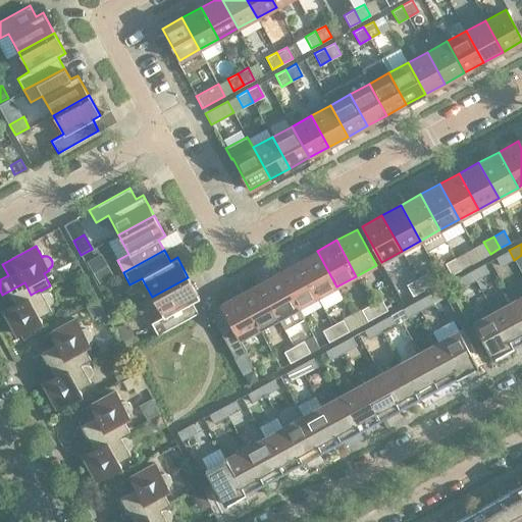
[(514,260),(509,250),(498,257),(503,266),(514,260)]
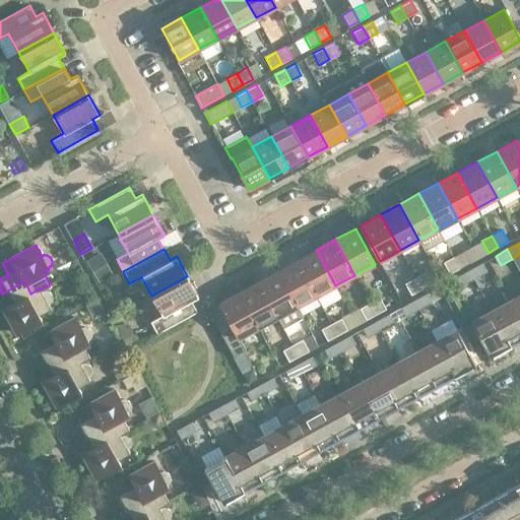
[(335,285),(316,250),(297,260),(316,296),(335,285)]
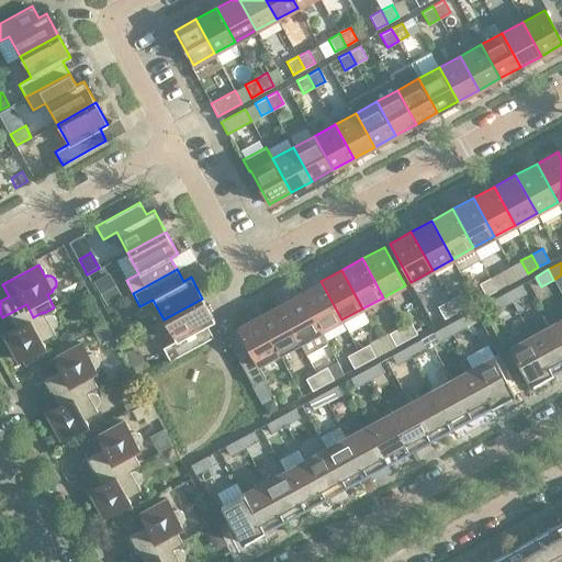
[(501,271),(490,278),(497,290),(507,284),(501,271)]
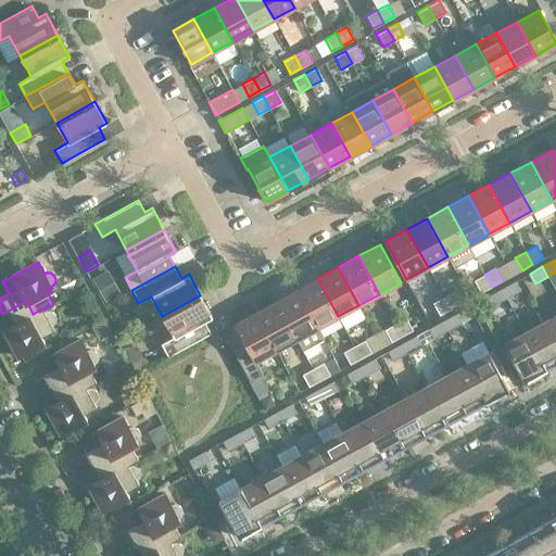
[(105,269),(91,277),(105,302),(119,294),(105,269)]
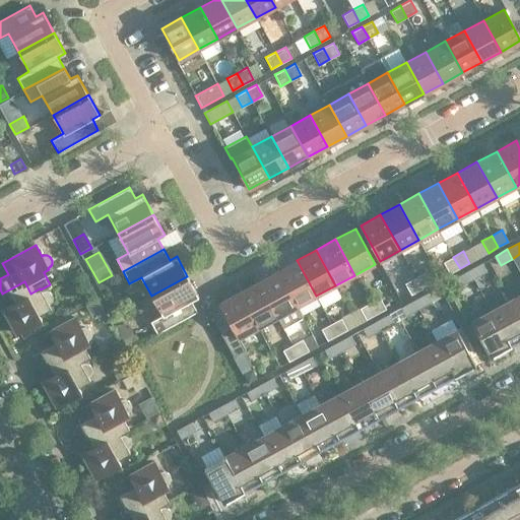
[(460,268),(453,257),(443,262),(450,273),(460,268)]
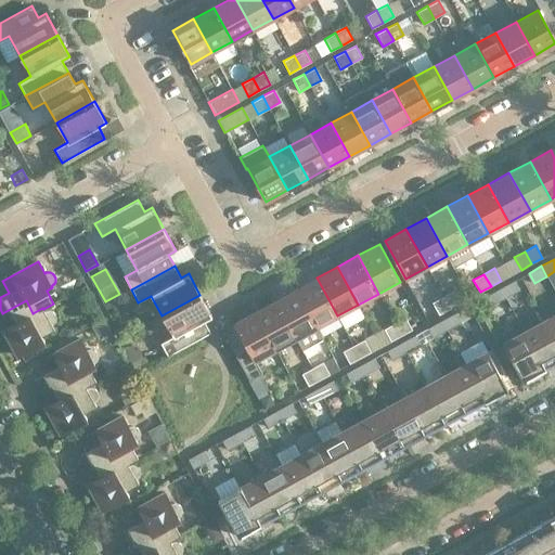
[(337,315),(317,278),(296,288),(317,327),(337,315)]
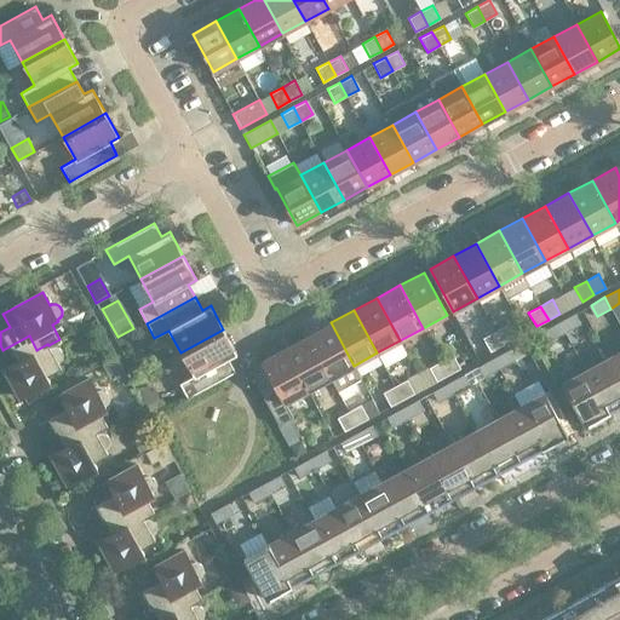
[(573,315),(558,322),(566,334),(579,326),(573,315)]
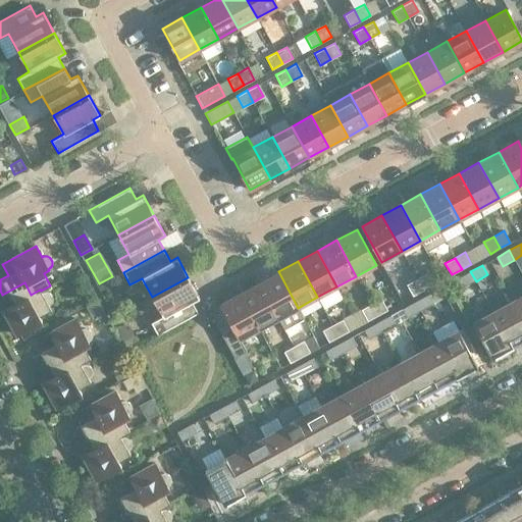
[(304,318),(298,308),(278,271),(259,282),(278,318),(284,328),(304,318)]
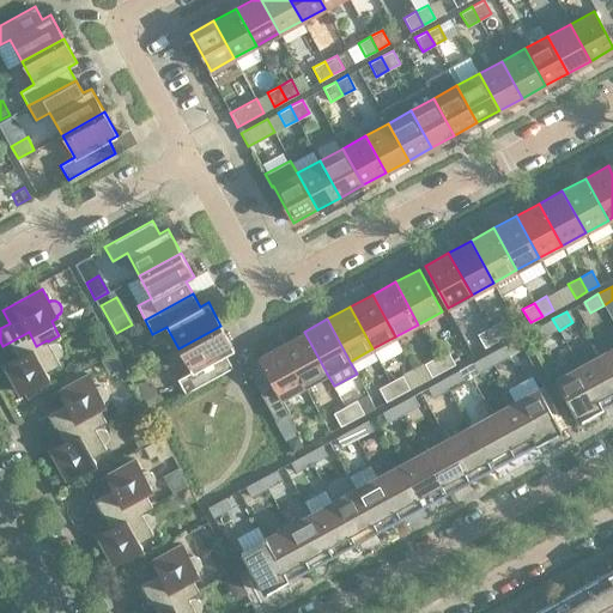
[(501,321),(489,327),(497,341),(509,334),(501,321)]
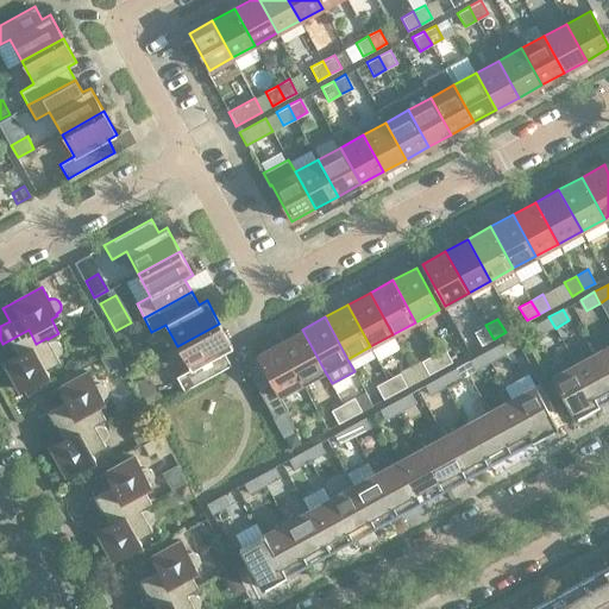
[(232,347),(219,324),(177,346),(190,369),(176,376),(183,390),(231,365),(224,352),(232,347)]
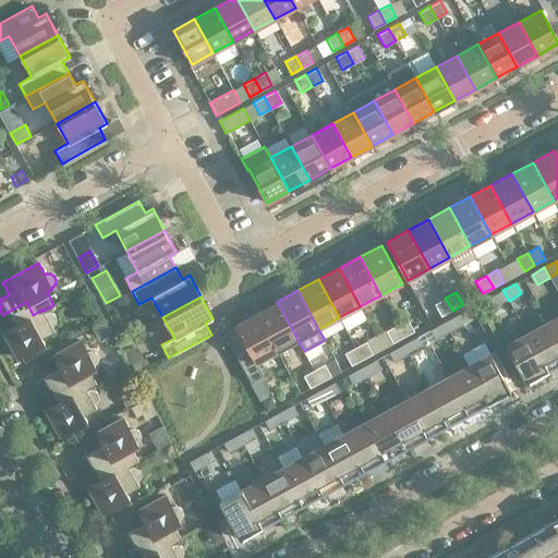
[(452,311),(445,298),(434,304),(441,316),(452,311)]
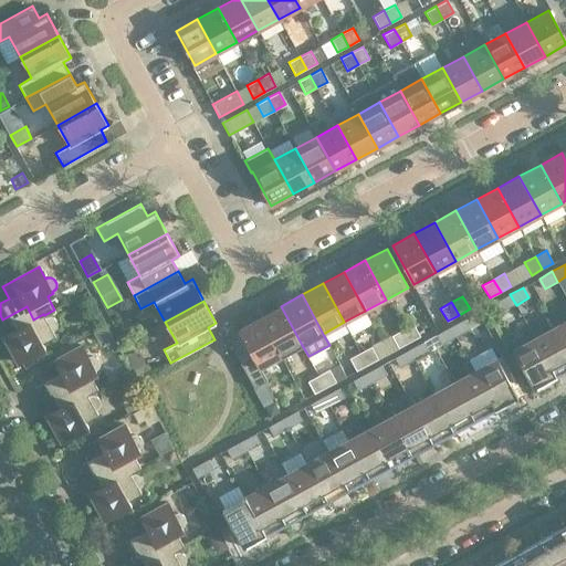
[(27,306),(2,320),(9,332),(0,337),(1,338),(4,337),(18,363),(45,347),(42,342),(55,335),(53,331),(54,329),(55,328),(56,327),(56,326),(56,325),(56,324),(56,323),(56,322),(56,321),(55,321),(54,320),(54,318),(53,318),(52,317),(51,317),(50,317),(48,317),(45,318),(44,315),(43,314),(33,320),(27,306)]
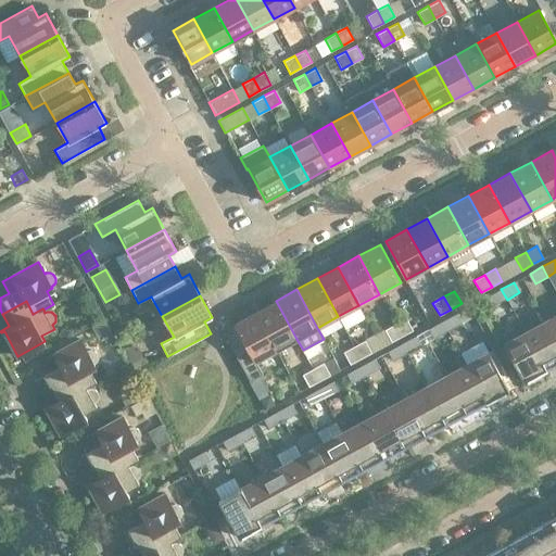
[(297,339),(276,301),(255,312),(276,350),(297,339)]
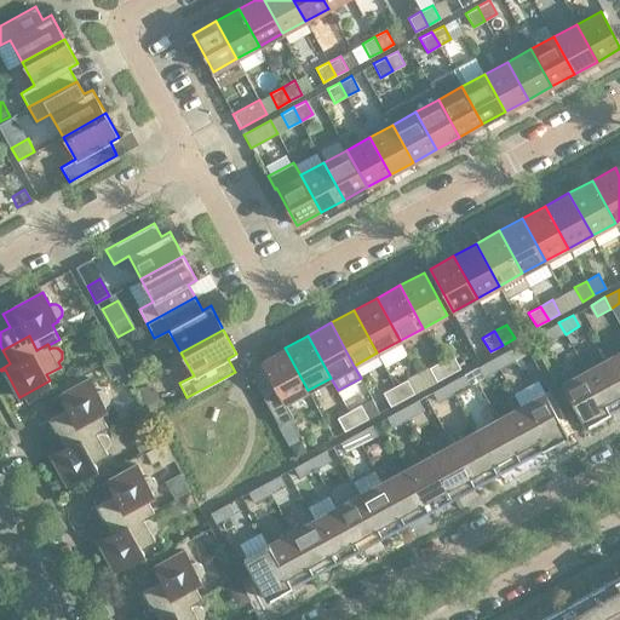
[(308,390),(285,348),(260,361),(265,369),(253,377),(250,371),(250,372),(279,425),(293,417),(285,403),(308,390)]
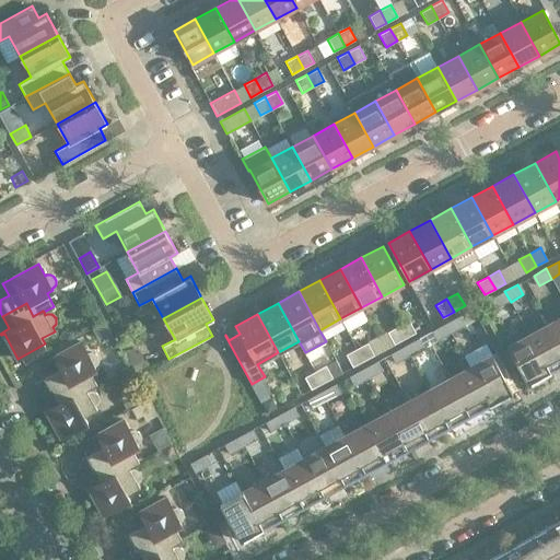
[(459,316),(446,323),(452,334),(465,326),(459,316)]
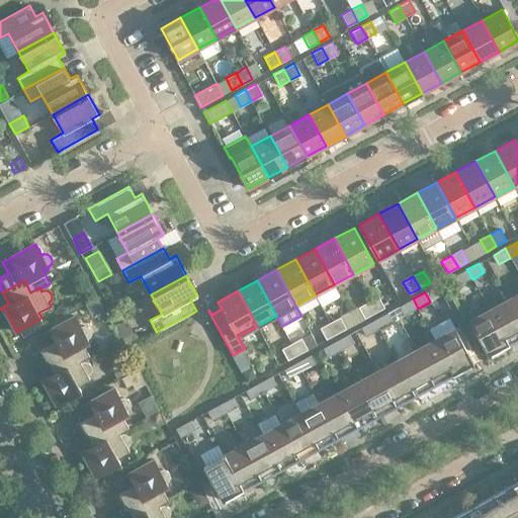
[(517,293),(508,299),(517,317),(517,293)]
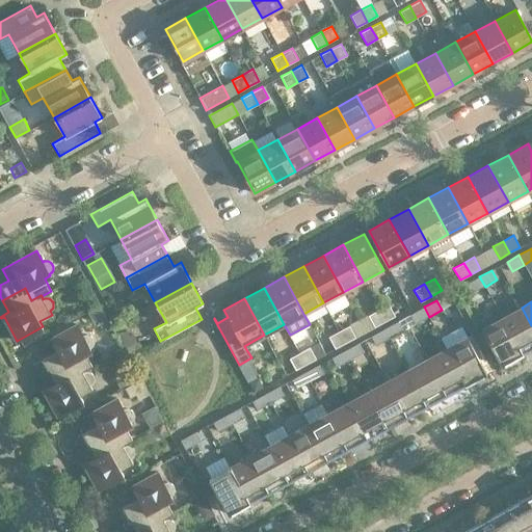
[(389,303),(378,310),(384,321),(395,316),(389,303)]
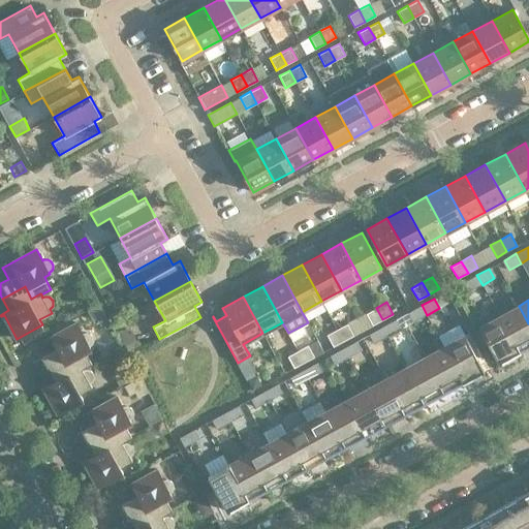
[(99,304),(87,310),(92,320),(104,314),(99,304)]
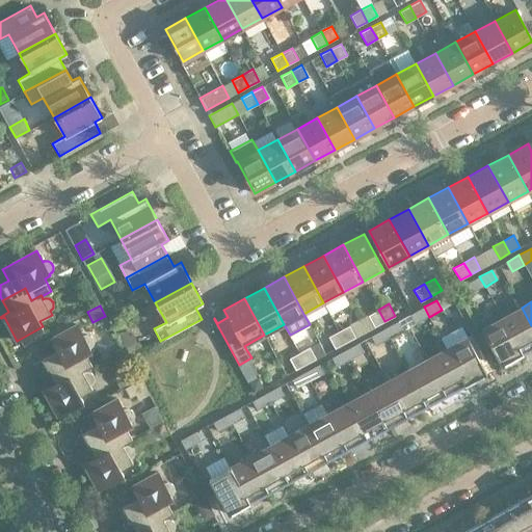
[(429,317),(424,307),(411,314),(417,323),(429,317)]
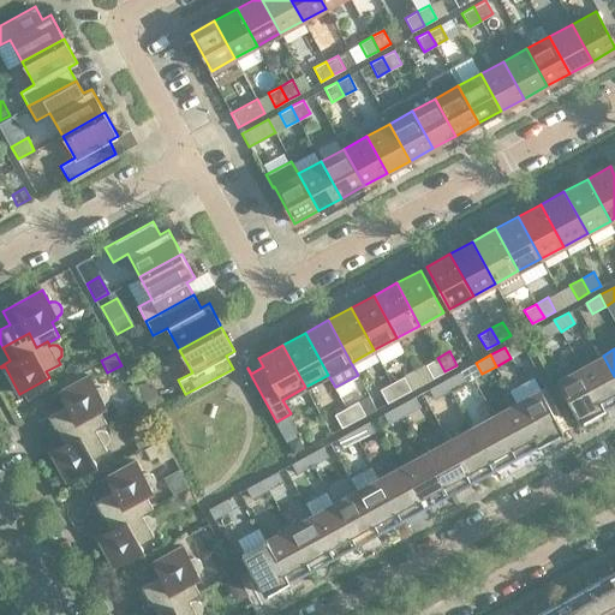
[(614,401),(614,376),(603,356),(580,368),(603,408),(614,401)]
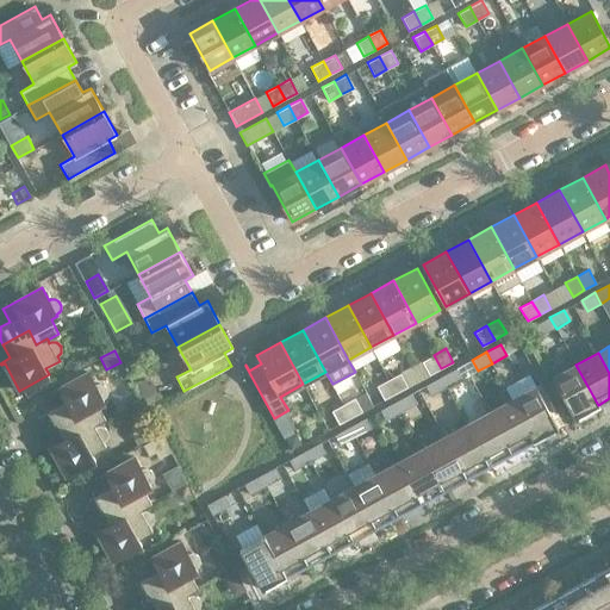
[(441,368),(434,355),(422,361),(429,375),(441,368)]
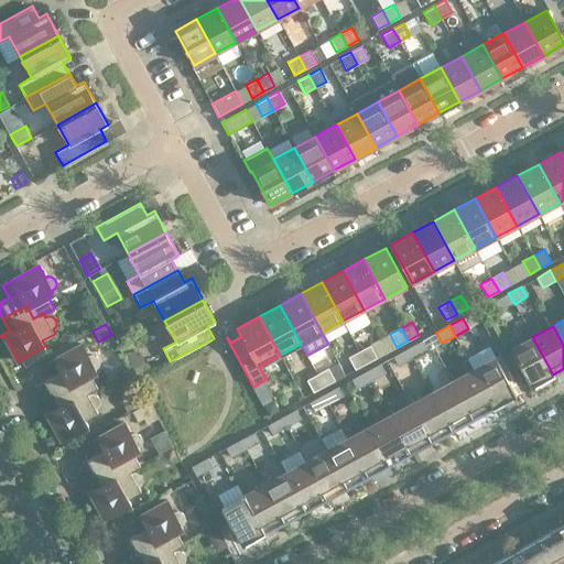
[(553,375),(532,337),(510,349),(531,387),(553,375)]
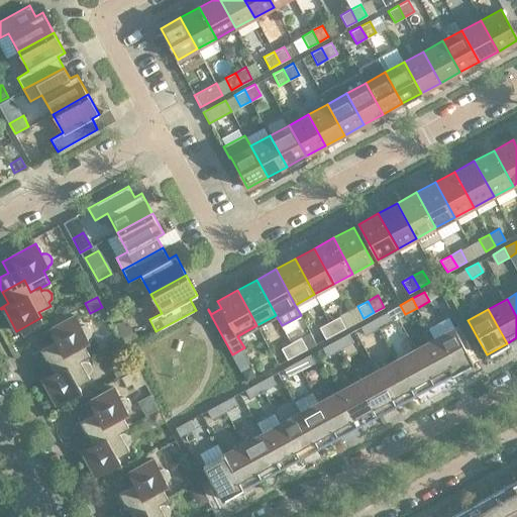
[(386,313),(374,319),(379,328),(391,322),(386,313)]
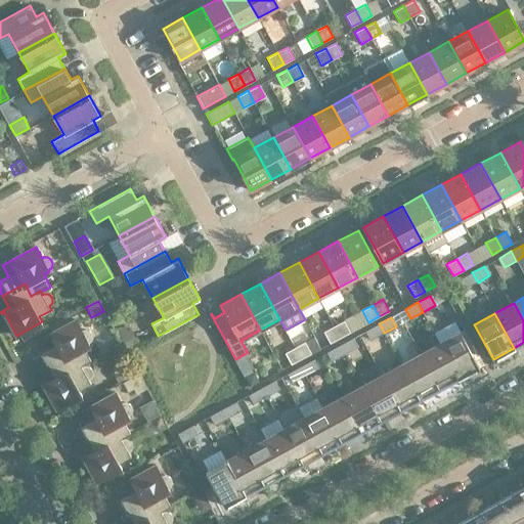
[(36,356),(42,368),(64,357),(71,368),(80,363),(81,364),(90,359),(84,347),(89,344),(88,343),(89,342),(90,341),(91,341),(91,340),(91,339),(92,338),(92,337),(92,336),(91,335),(91,334),(90,333),(90,332),(89,331),(87,330),(86,330),(84,330),(83,330),(82,331),(76,319),(42,338),(48,350),(36,356)]
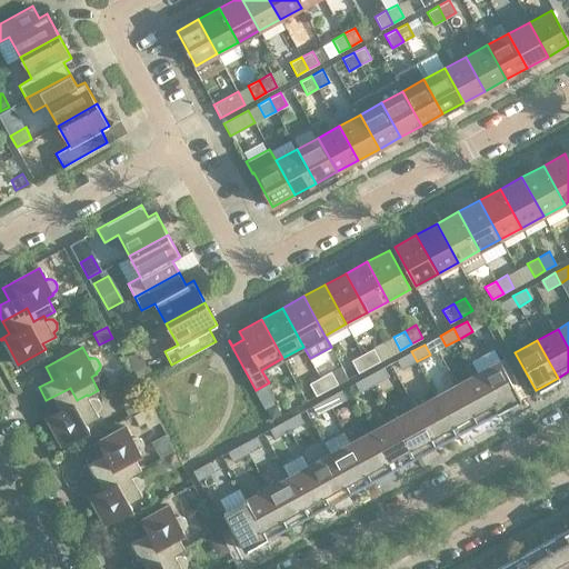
[(373,348),(362,353),(369,367),(380,360),(373,348)]
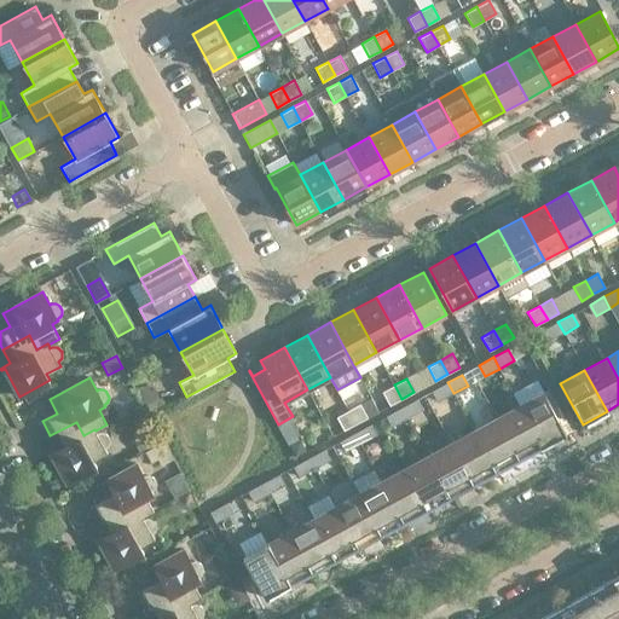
[(453,393),(447,382),(433,389),(439,401),(453,393)]
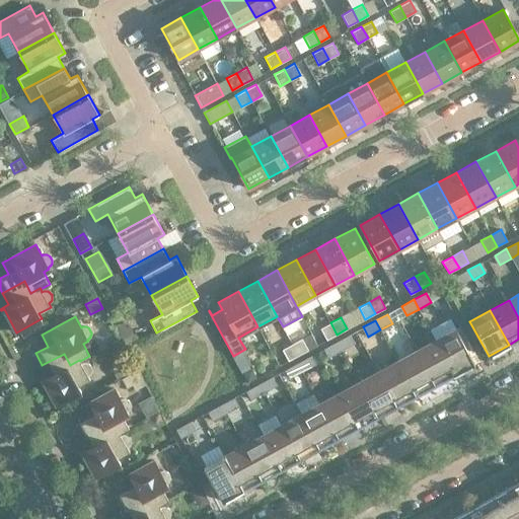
[(337,335),(330,322),(320,328),(326,340),(337,335)]
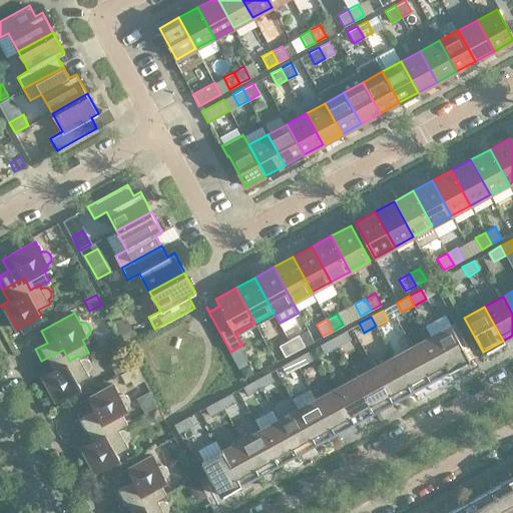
[(127,321),(116,327),(124,342),(135,336),(127,321)]
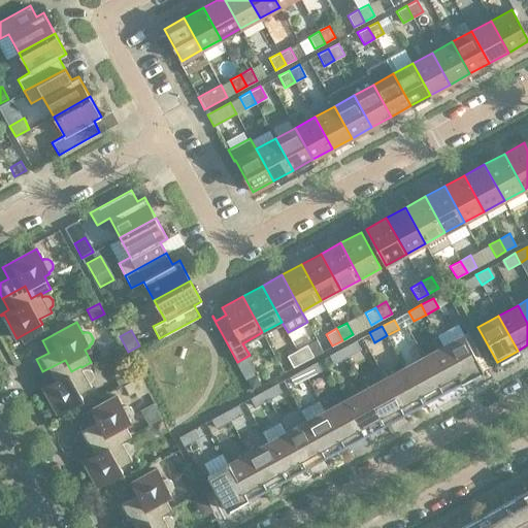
[(464,334),(443,345),(462,381),(483,369),(464,334)]
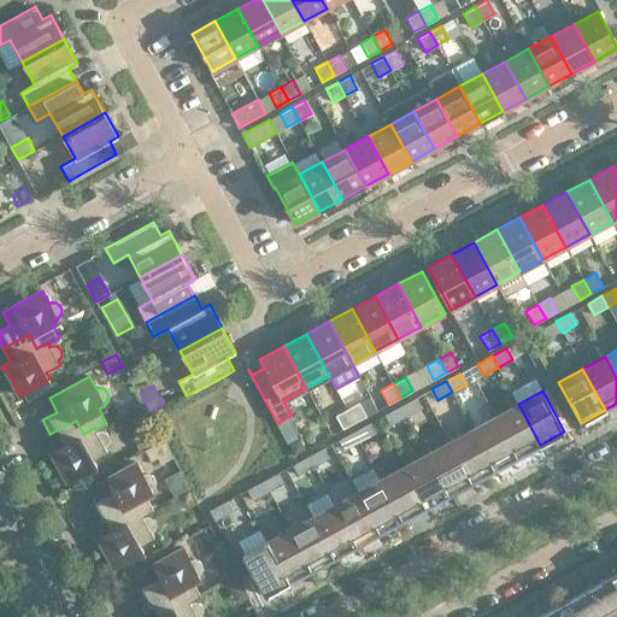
[(415,398),(400,406),(406,417),(421,410),(415,398)]
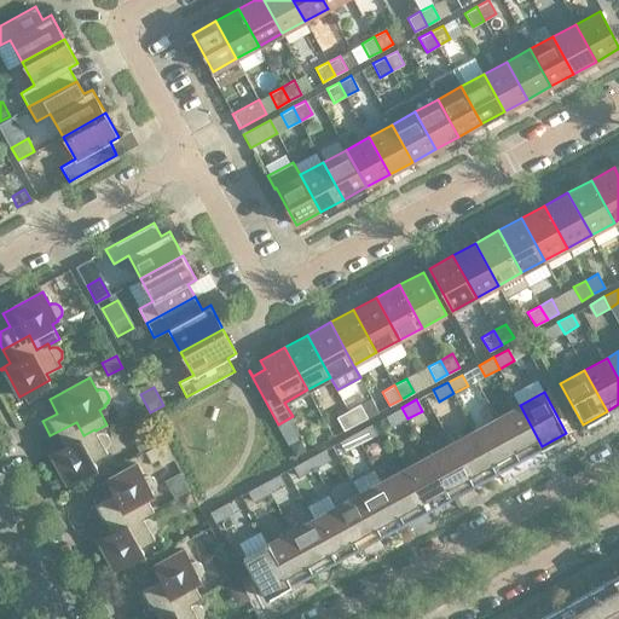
[(360,404),(348,410),(356,424),(368,417),(360,404)]
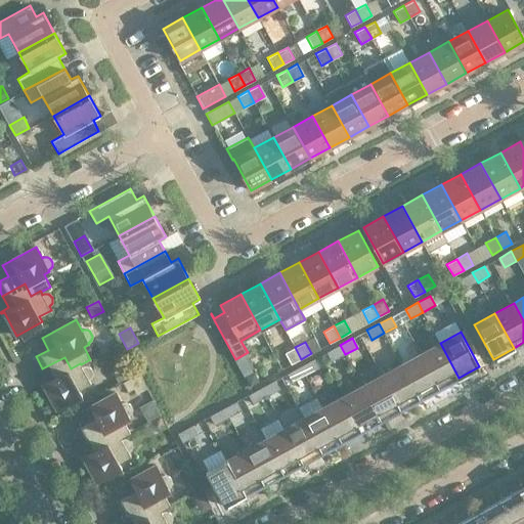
[(459,378),(440,343),(421,354),(439,388),(459,378)]
